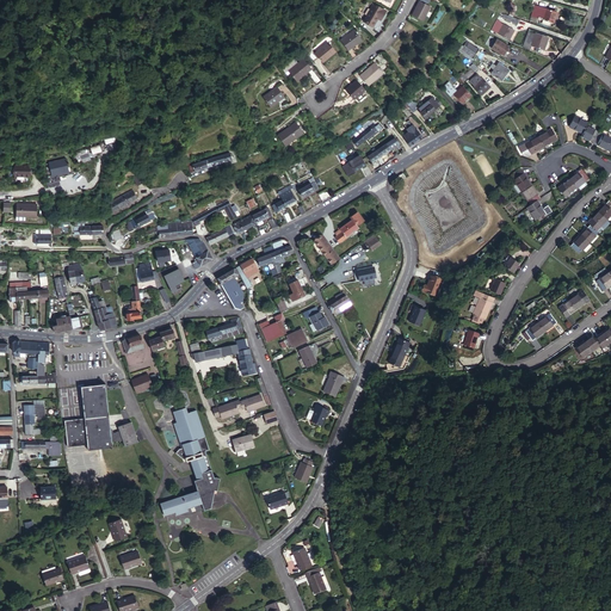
[(420,0),(412,16),(423,20),(431,6),(427,5),(429,0),(420,0)]
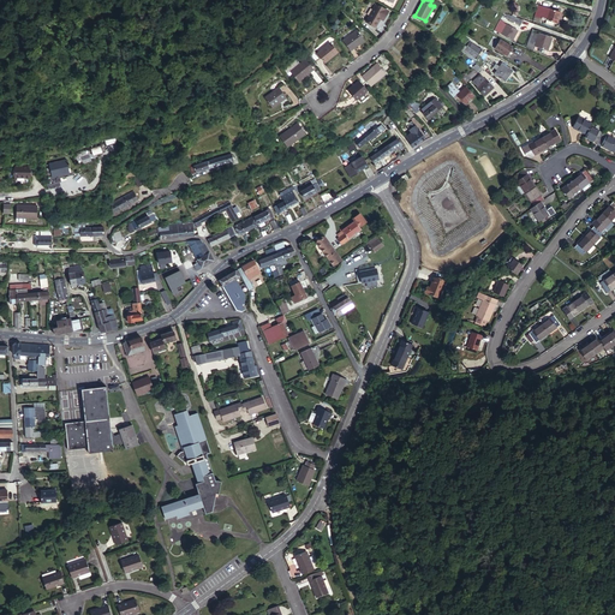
[(382,31),(390,13),(376,5),(366,23),(382,31)]
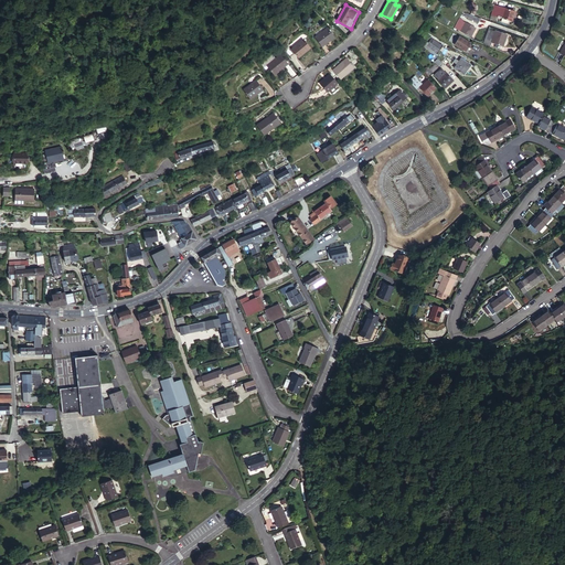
[(507,7),(501,6),(496,4),(493,14),(499,16),(503,18),(504,17),(500,14),(501,8),(505,9),(507,7)]
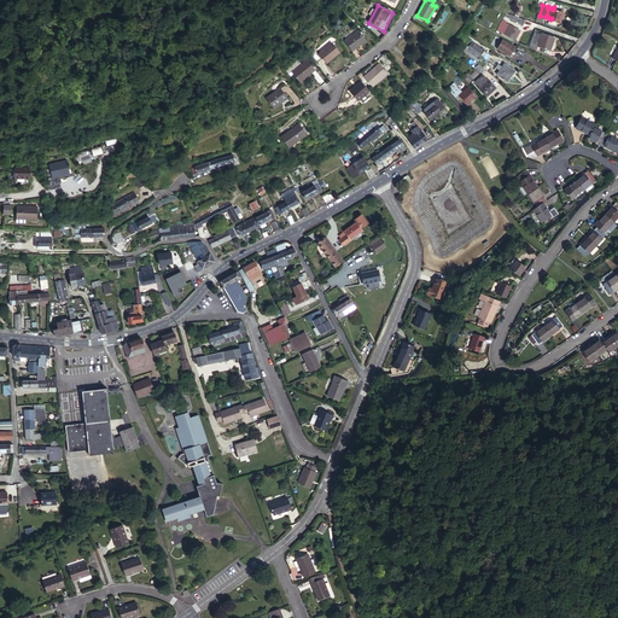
[(564,11),(554,7),(553,10),(548,9),(547,16),(552,18),(551,19),(559,21),(561,22),(564,11)]
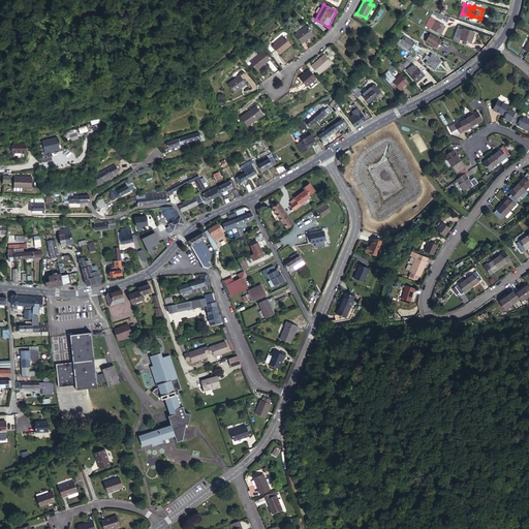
[(441,12),(439,16),(449,21),(452,16),(446,14),(442,12),(441,12)]
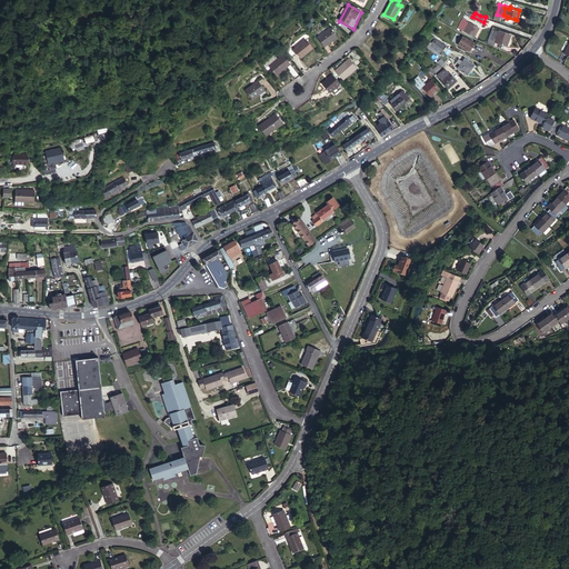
[(470,22),(470,21),(468,20),(469,19),(466,17),(460,27),(466,30),(466,29),(462,28),(467,20),(470,22)]
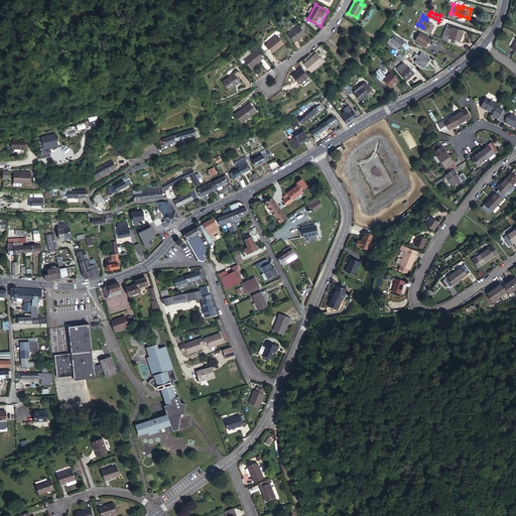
[(435,24),(426,19),(426,20),(423,18),(419,25),(422,26),(422,27),(431,32),(435,24)]
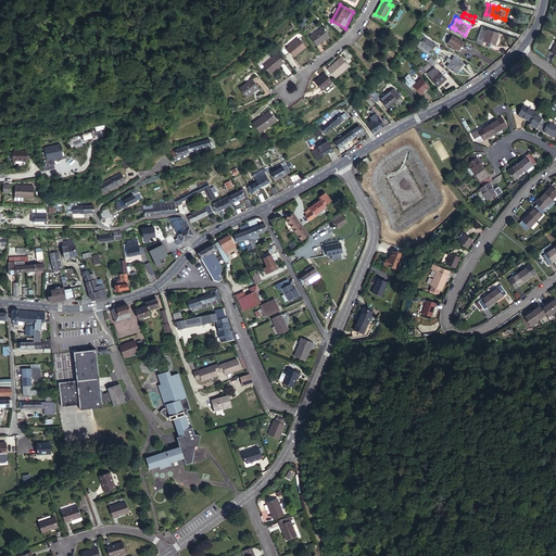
[(329,35),(323,27),(311,37),(317,46),(329,35)]
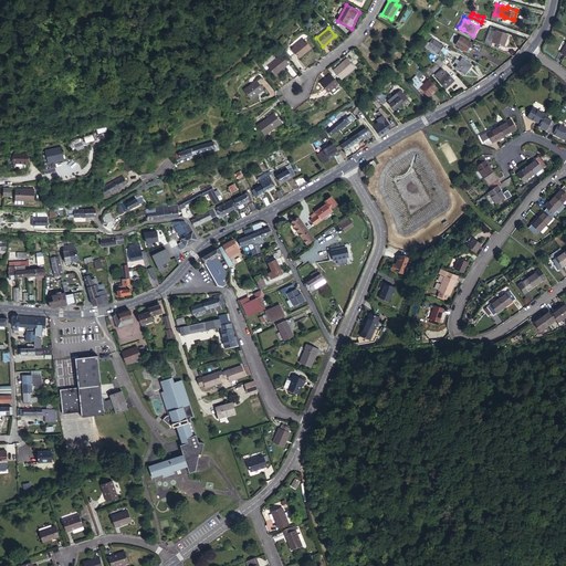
[(492,28),(489,37),(493,39),(498,29),(492,28)]
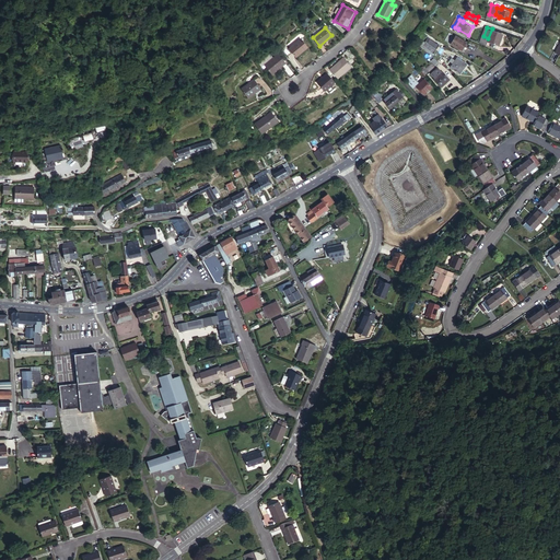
[(488,39),(488,41),(499,44),(503,33),(492,28),(488,38),(488,39)]
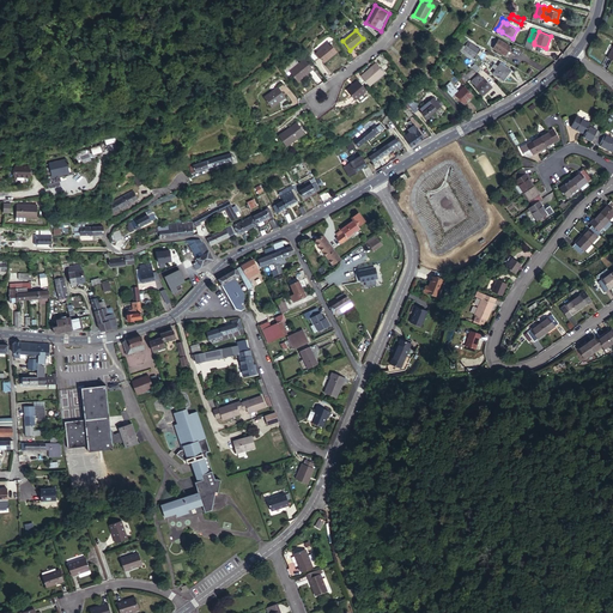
[(508,53),(513,44),(502,37),(496,47),(508,53)]
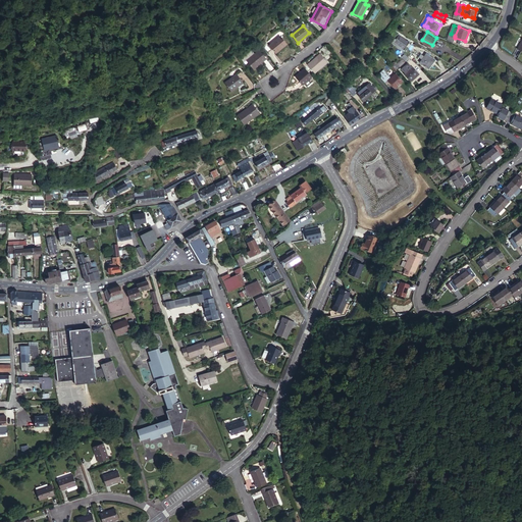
[(410,42),(400,35),(395,43),(405,50),(410,42)]
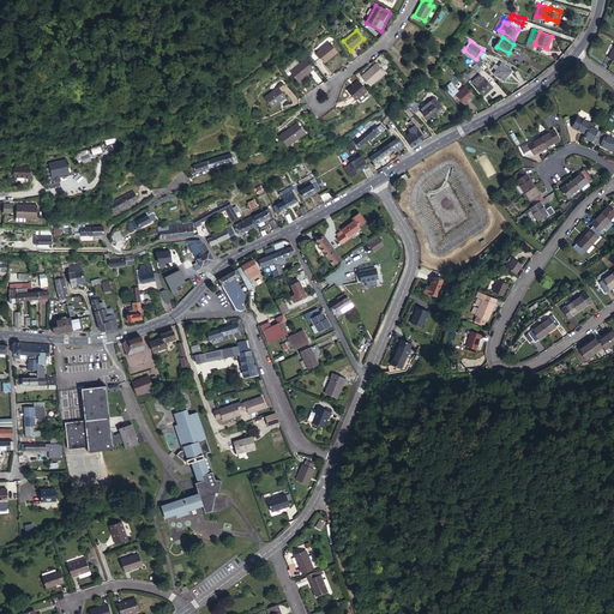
[(338,54),(331,44),(318,54),(325,64),(338,54)]
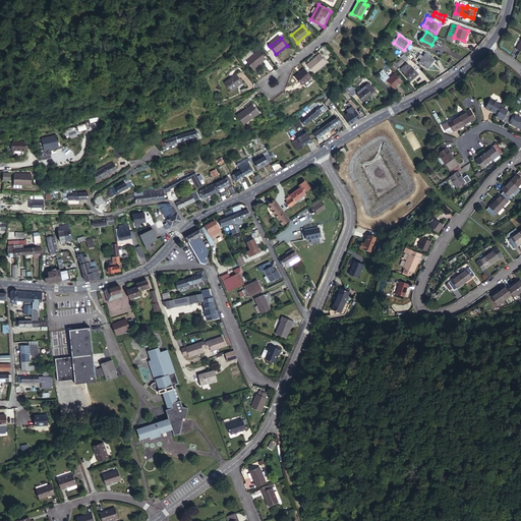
[(267,59),(259,51),(247,61),(253,69),(267,59)]
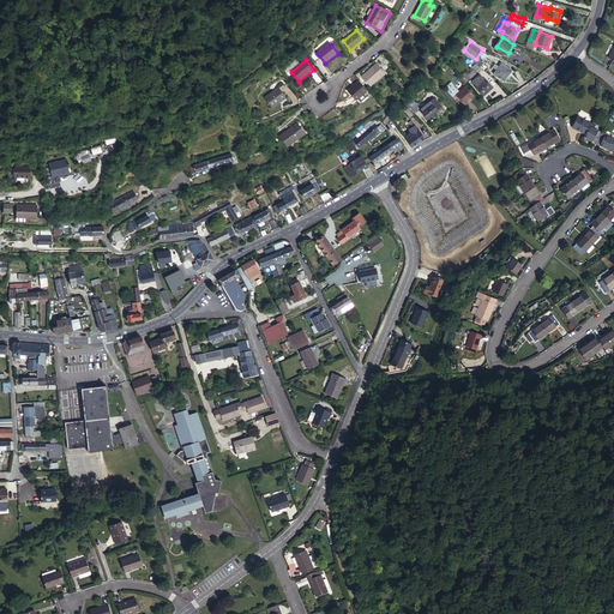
[(389,71),(380,61),(363,73),(372,84),(389,71)]
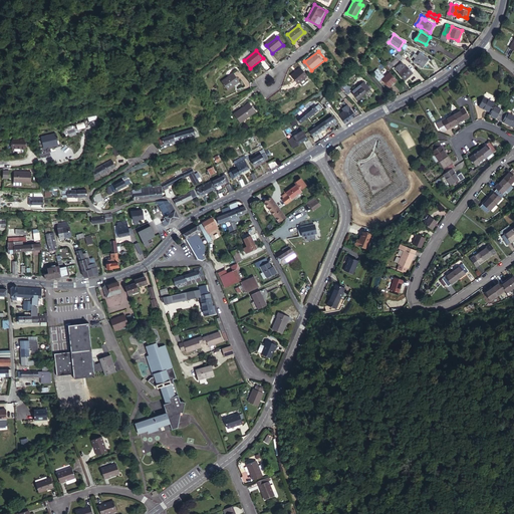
[(401,59),(404,55),(398,51),(396,54),(401,59)]
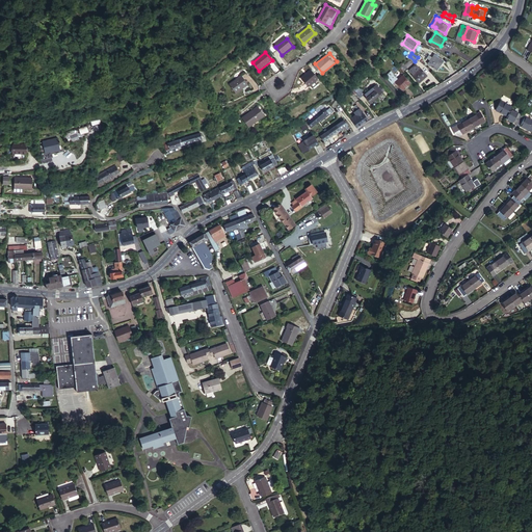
[(436,54),(434,56),(432,58),(429,62),(437,69),(445,60),(436,54)]
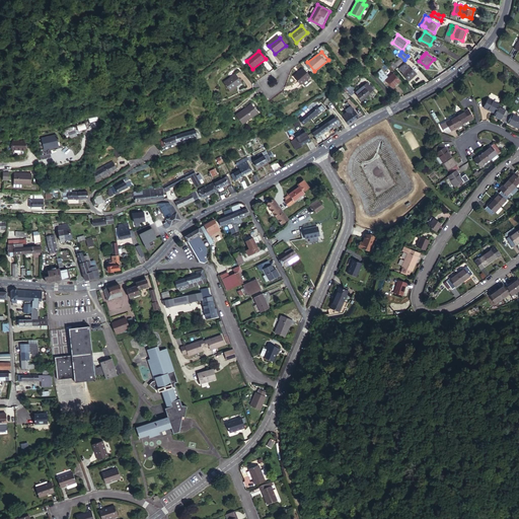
[(411,79),(418,72),(412,65),(411,65),(409,63),(402,69),(404,71),(403,71),(411,79)]
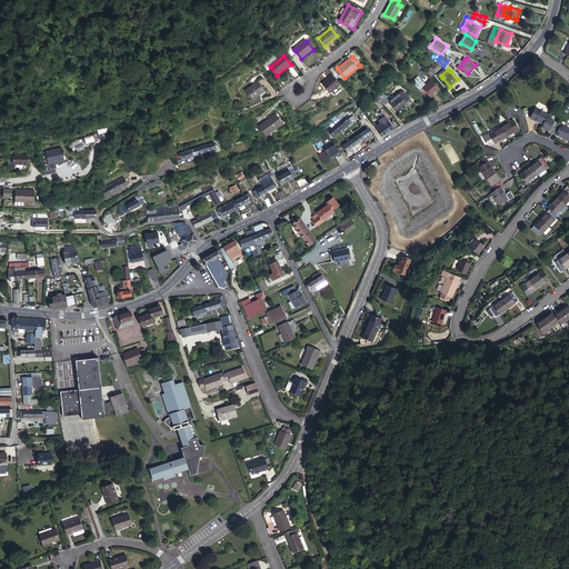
[(342,82),(335,73),(323,81),(330,91),(332,90),(339,85),(342,82)]
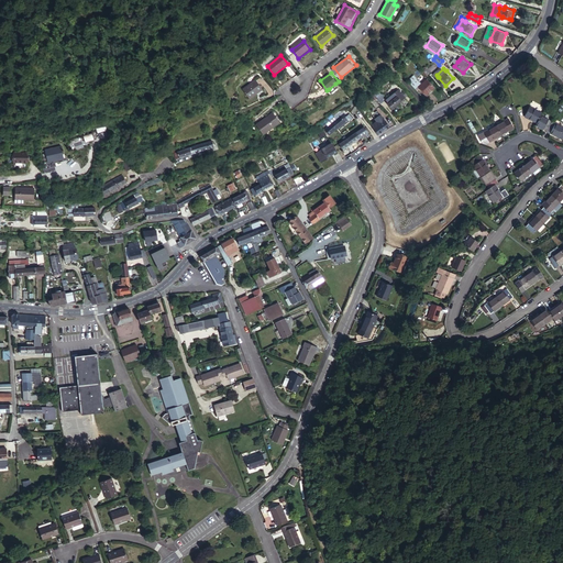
[(412,73),(407,78),(412,84),(415,80),(417,83),(419,80),(412,73)]
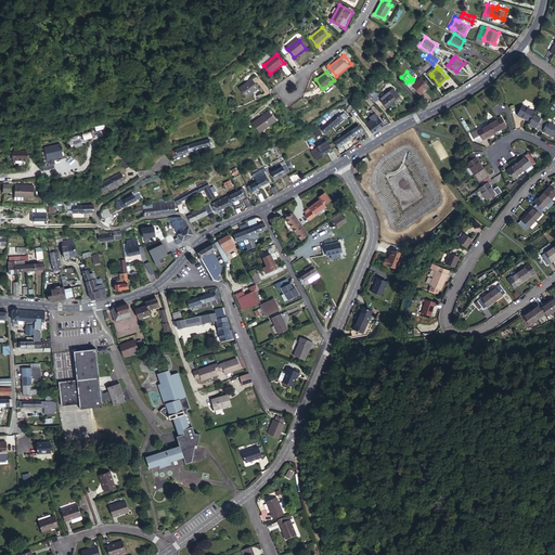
[(416,82),(413,85),(422,93),(429,86),(422,77),(416,82)]
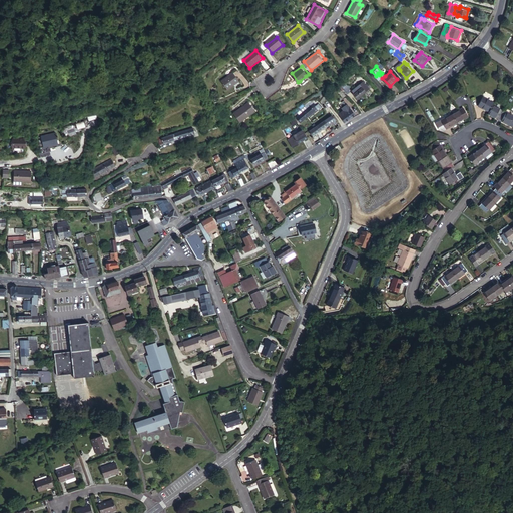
[(238,81),(232,72),(220,81),(226,89),(238,81)]
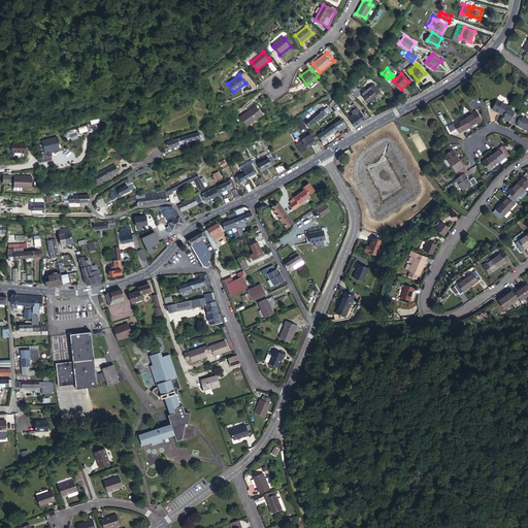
[(380,89),(374,83),(364,92),(367,95),(365,97),(369,101),(384,89),(382,86),(380,89)]
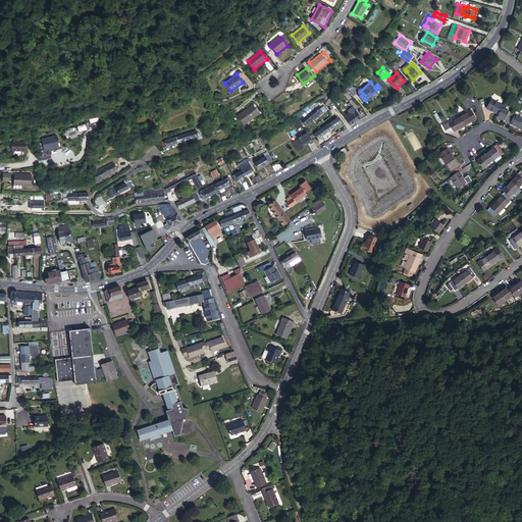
[(352,94),(347,88),(343,91),(348,97),(352,94)]
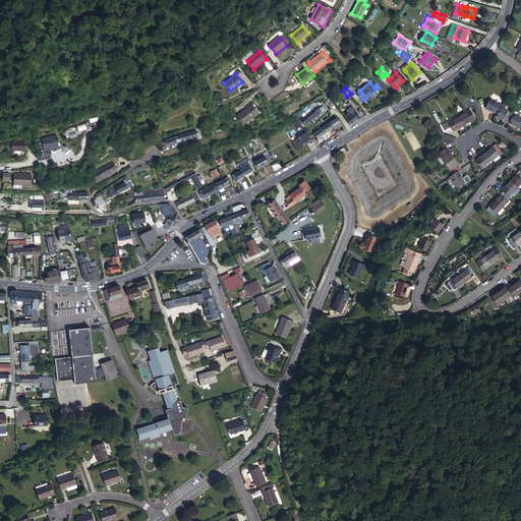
[(501,107),(502,105),(490,99),(485,108),(497,114),(501,107)]
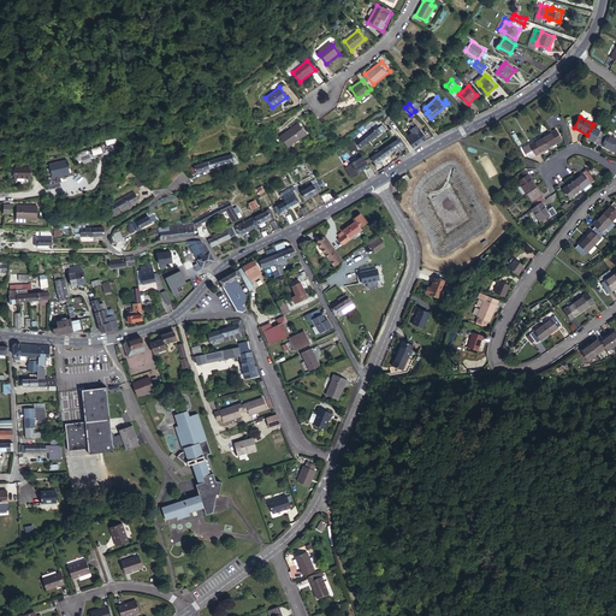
[(378,122),(375,124),(371,128),(366,131),(372,138),(372,137),(379,131),(377,128),(380,125),(378,122)]
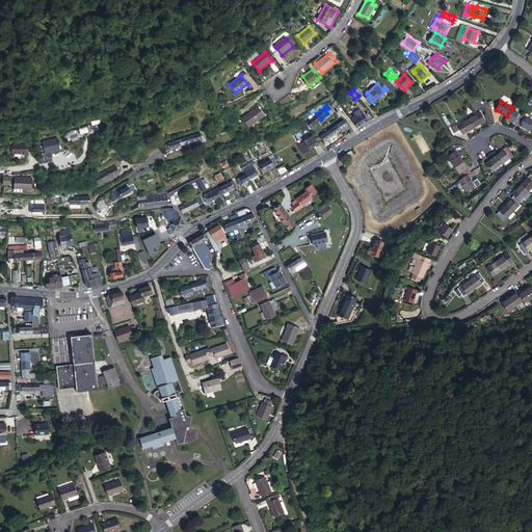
[(264,116),(258,108),(245,117),(251,126),(264,116)]
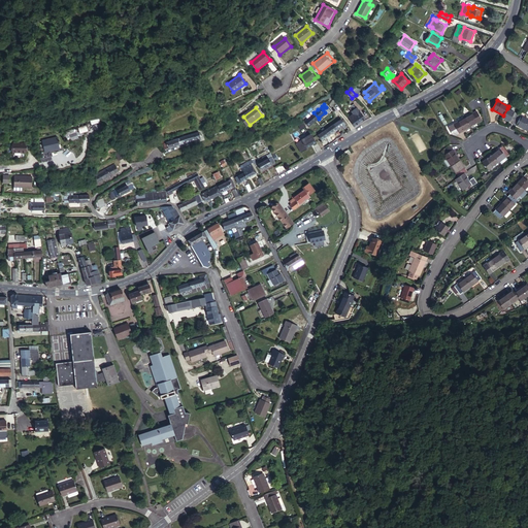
[(502,118),(509,122),(515,112),(507,108),(503,116),(502,118)]
